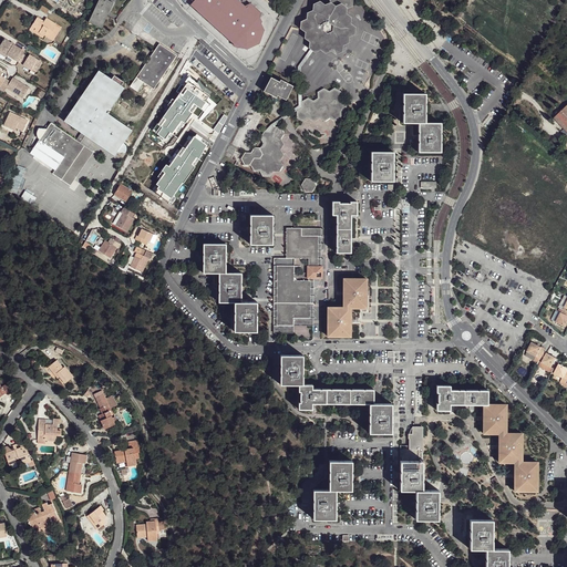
[(112,2),(106,0),(96,0),(88,21),(101,28),(112,2)]
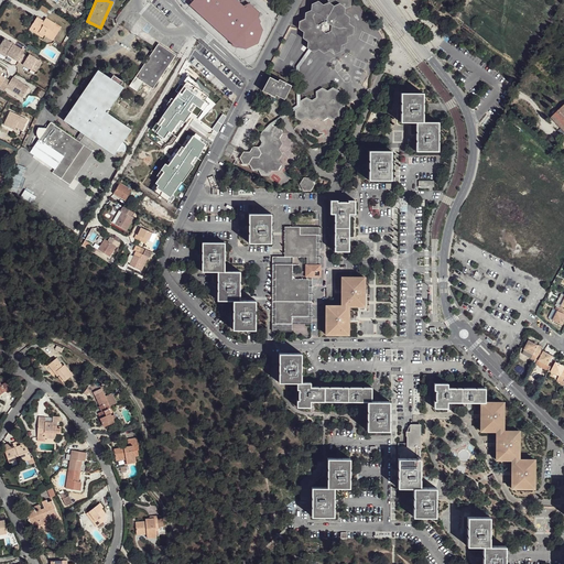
[(243,8),(235,0),(188,0),(190,1),(187,3),(204,19),(203,20),(230,45),(242,49),(245,47),(255,41),(260,28),(253,18),(257,13),(247,3),(243,8)]
